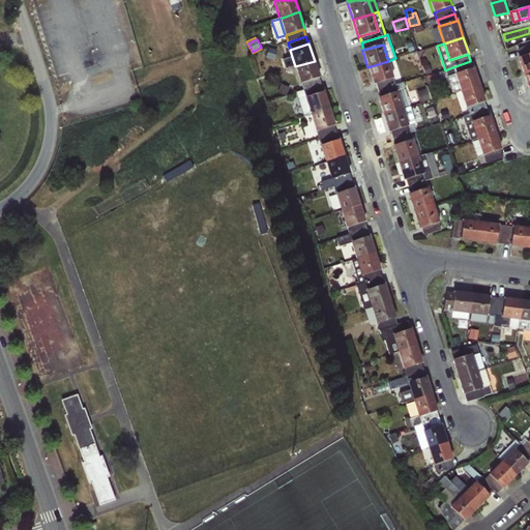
[(529,46),(517,50),(520,58),(529,54),(529,46)]
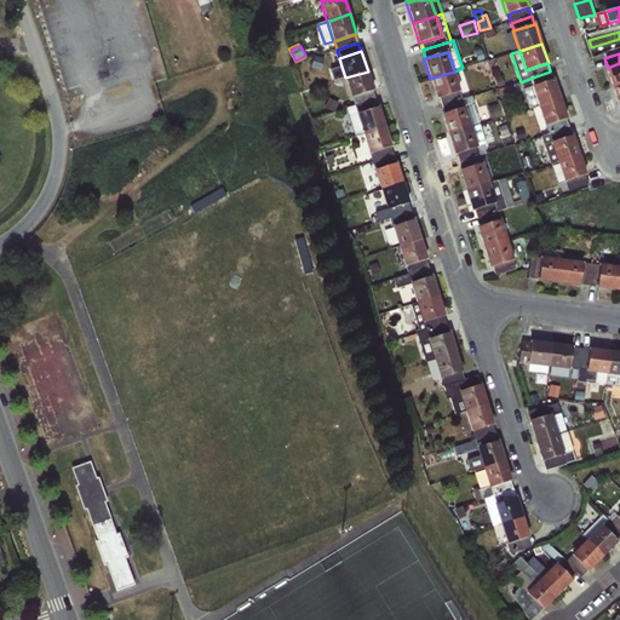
[(323,59),(314,57),(310,69),(321,72),(323,59)]
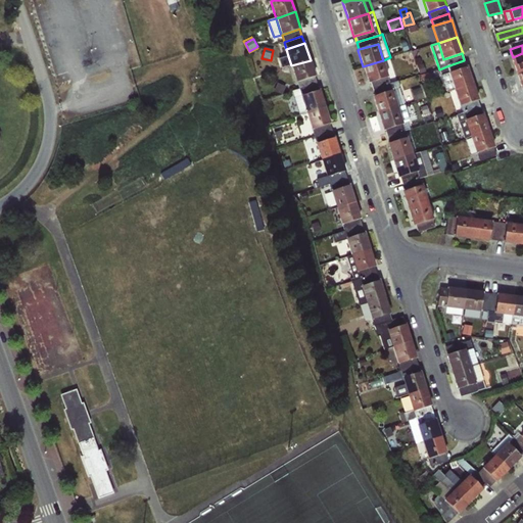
[(522,53),(513,57),(511,57),(517,75),(522,73),(522,53)]
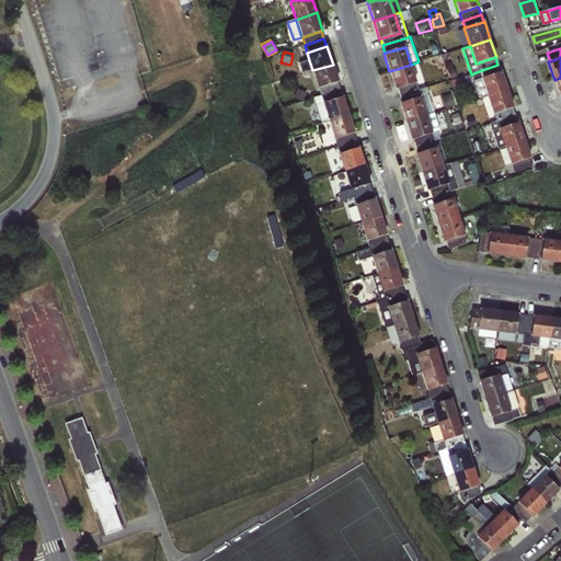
[(301,73),(312,70),(309,60),(298,64),(301,73)]
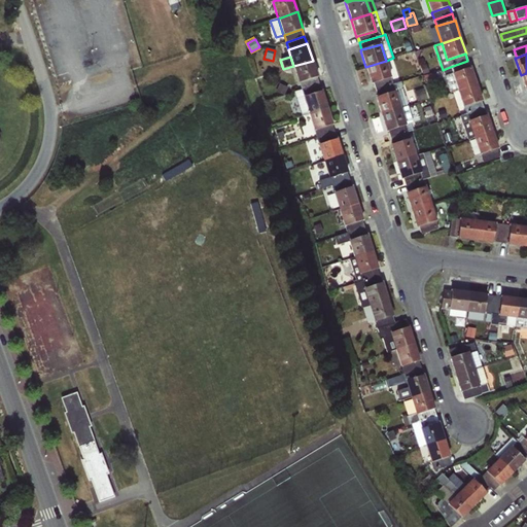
[(318,77),(313,61),(293,66),(299,82),(300,82),(317,77),(318,77)]
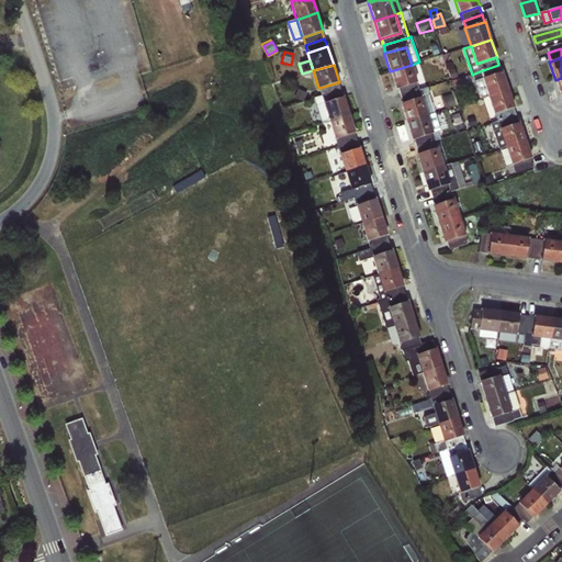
[(417,83),(412,65),(390,71),(396,90),(397,90),(417,83)]
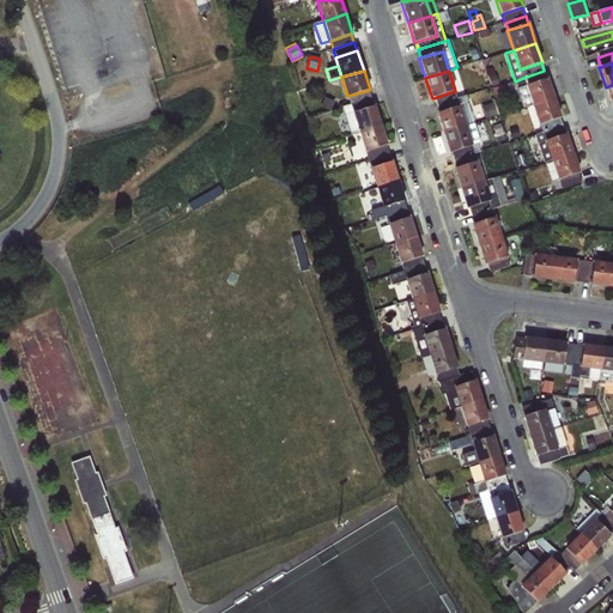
[(544,71),(523,78),(526,86),(547,79),(544,71)]
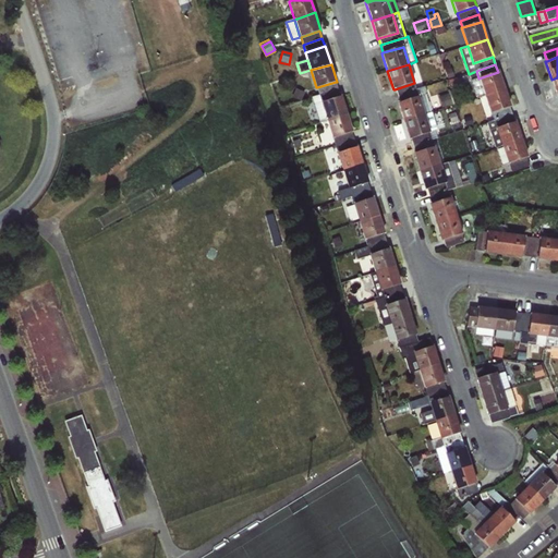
[(481,97),(484,96),(478,79),(476,71),(469,74),(472,81),(470,82),(475,98),(481,97)]
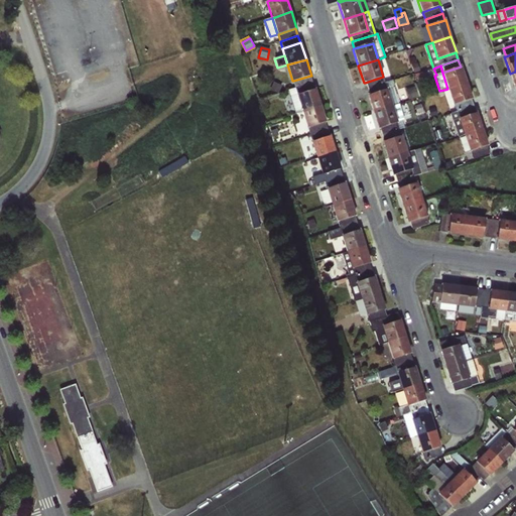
[(447,89),(467,82),(461,67),(442,73),(447,89)]
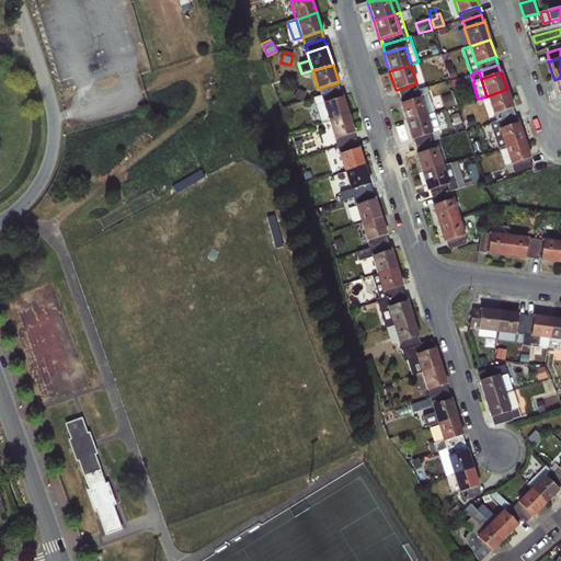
[(459,79),(451,81),(454,89),(461,87),(459,79)]
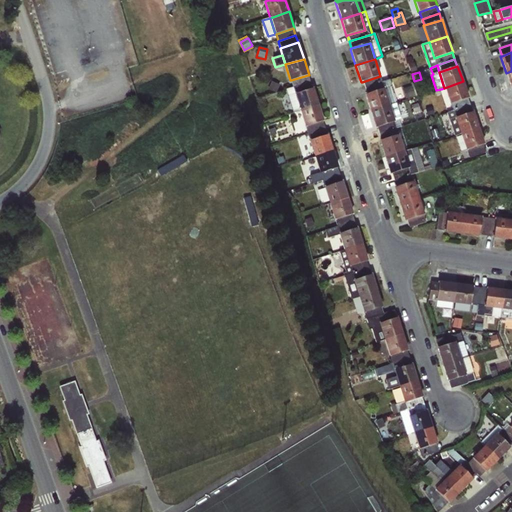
[(310,82),(308,75),(291,80),(293,87),(310,82)]
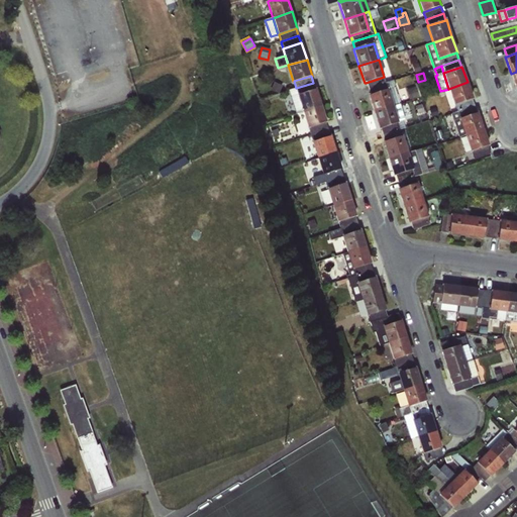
[(386,83),(384,77),(366,83),(368,89),(386,83)]
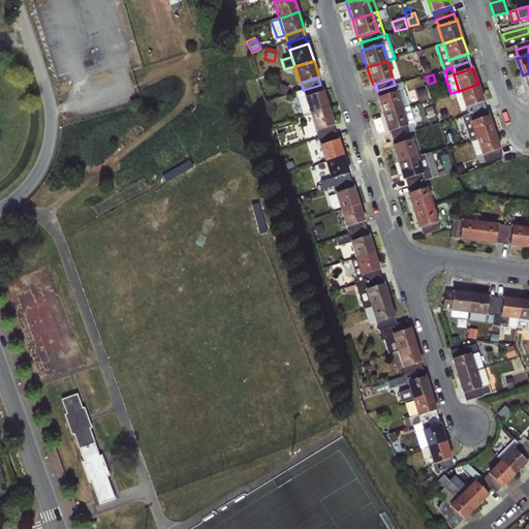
[(403,110),(410,106),(402,83),(395,85),(376,91),(379,97),(397,92),(403,110)]
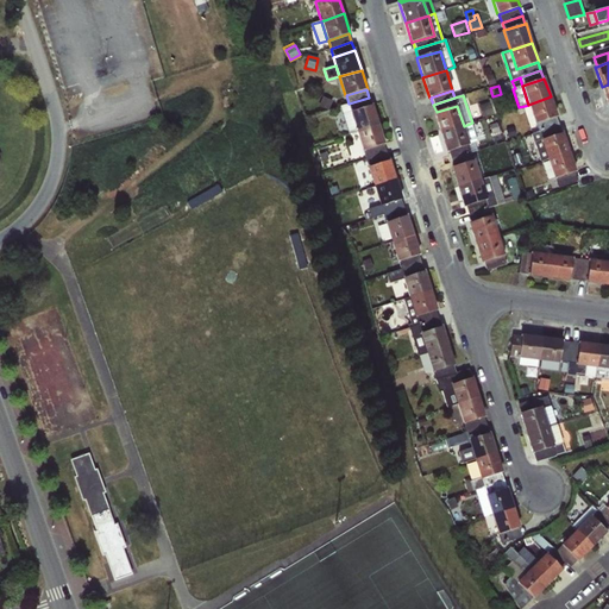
[(528,105),(535,124),(537,124),(557,117),(551,96),(528,105)]
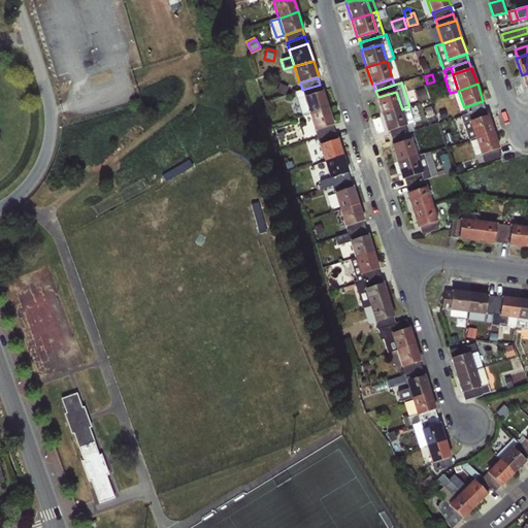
[(279,85),(276,93),(285,96),(288,88),(279,85)]
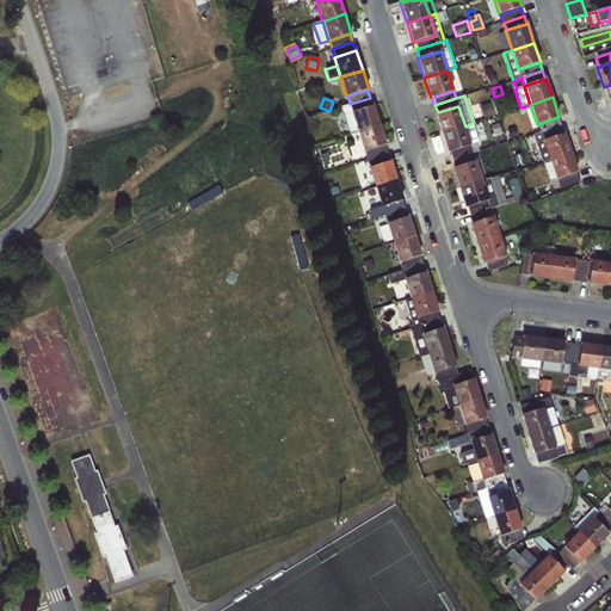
[(352,112),(372,106),(370,98),(350,104),(352,112)]
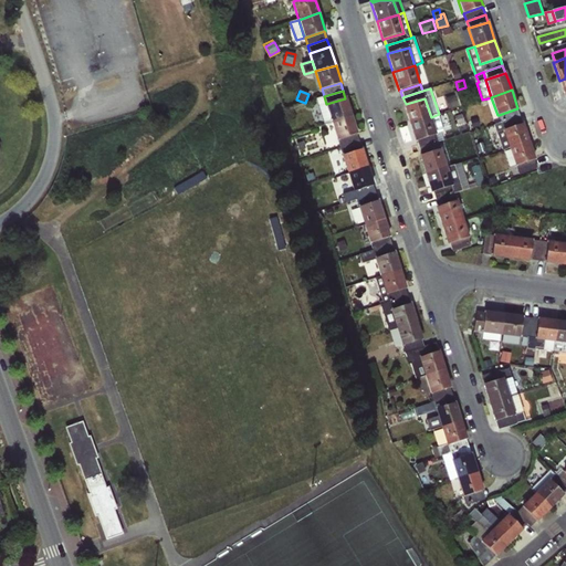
[(454,95),(444,98),(449,109),(459,106),(454,95)]
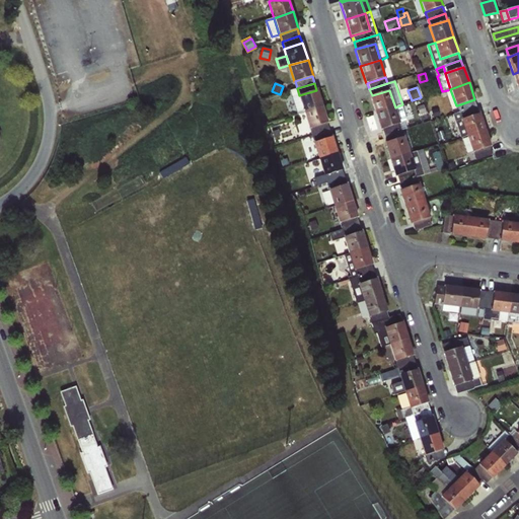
[(299,95),(297,88),(290,90),(297,114),(303,113),(298,95),(299,95)]
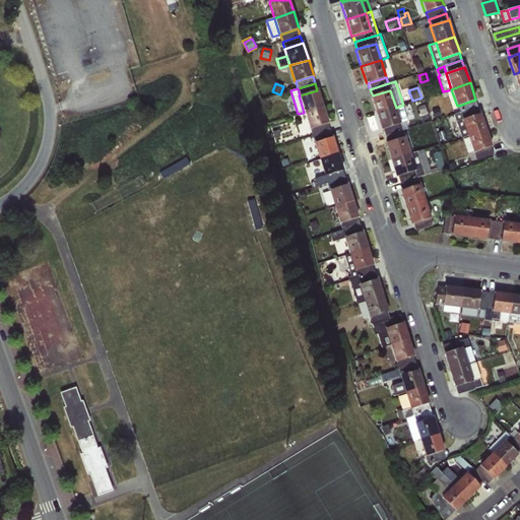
[(323,107),(318,89),(317,90),(300,95),(299,95),(304,113),(323,107)]
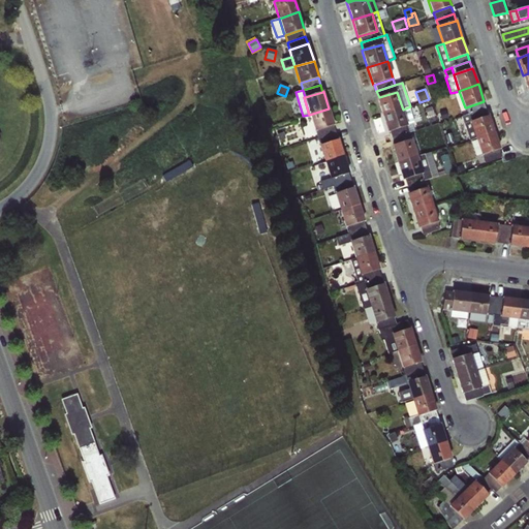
[(465,107),(459,91),(456,92),(461,107),(465,107)]
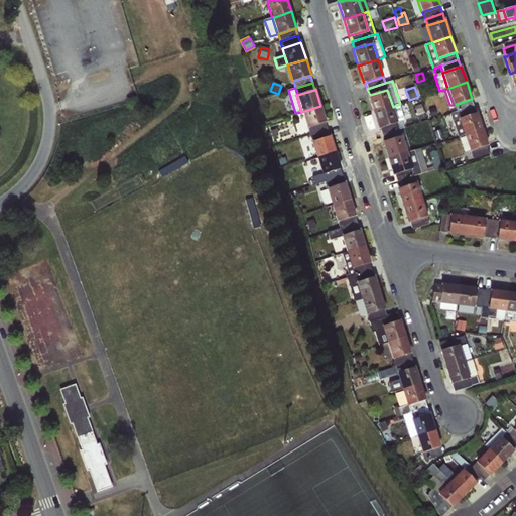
[(370,95),(368,96),(373,113),(393,107),(387,90),(370,95)]
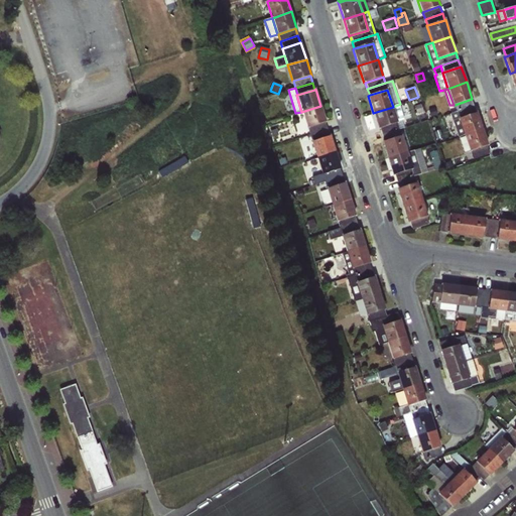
[(457,112),(474,106),(472,99),(455,105),(457,112)]
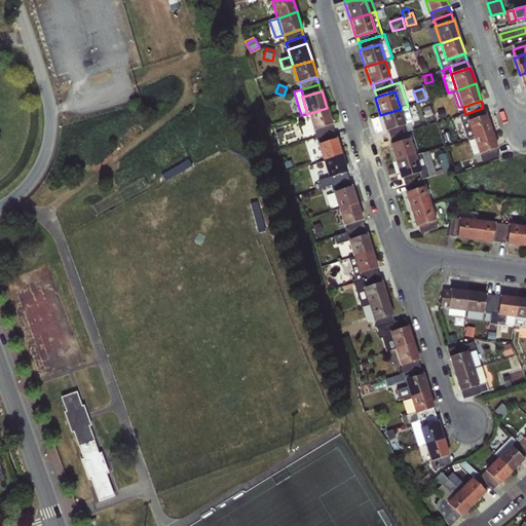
[(406,125),(410,123),(411,121),(412,121),(408,106),(401,109),(406,125)]
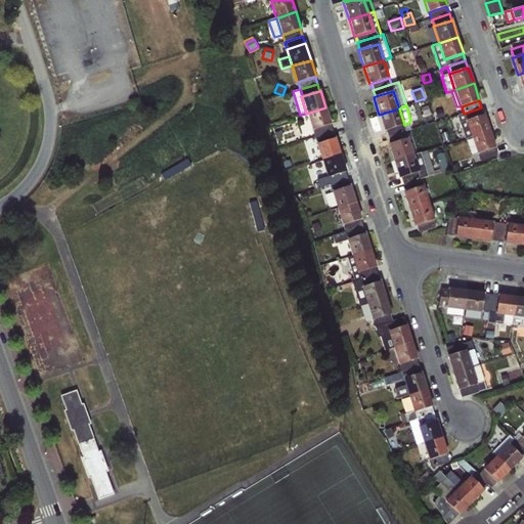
[(331,124),(325,107),(306,114),(312,130),(331,124)]
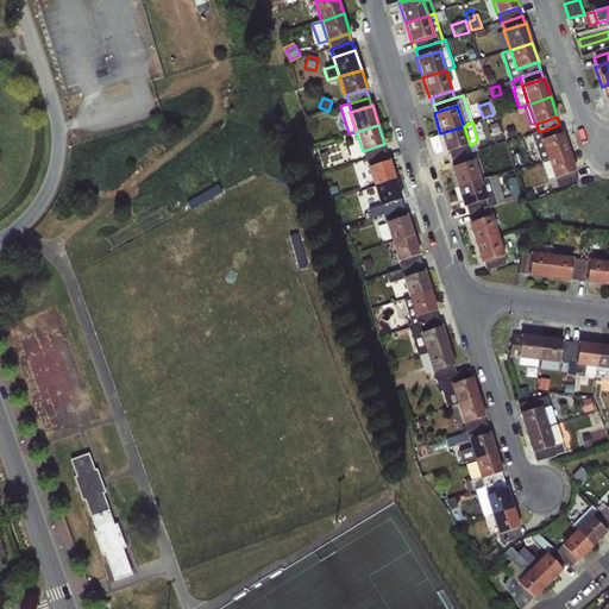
[(541,140),(563,133),(559,125),(539,132),(532,135),(540,163),(541,162),(547,161),(541,140)]
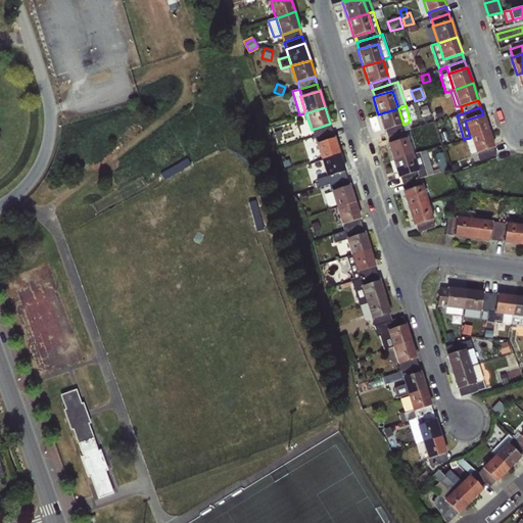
[(398,108),(378,114),(383,131),(385,130),(403,125),(398,108)]
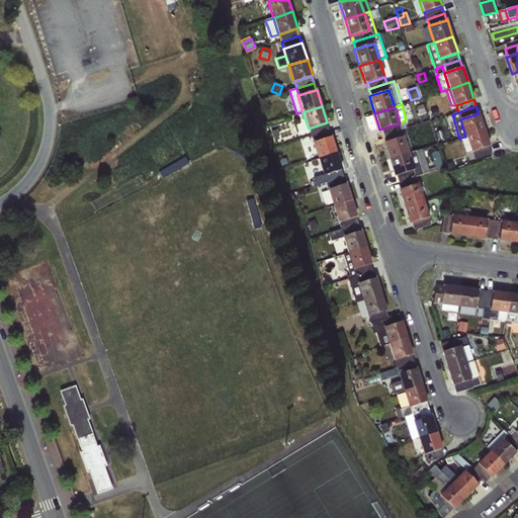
[(465,137),(485,130),(479,113),(460,119),(465,137)]
